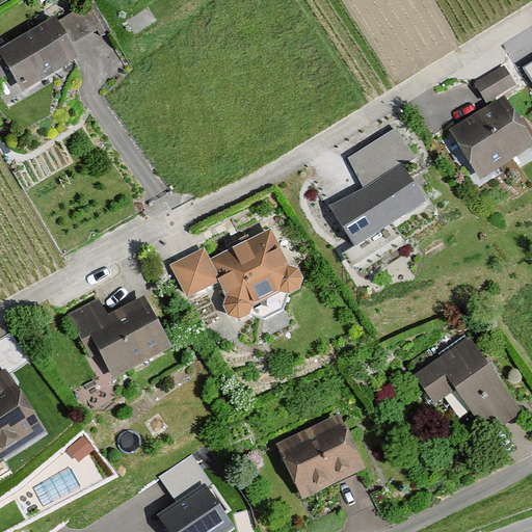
[(54,18),(0,47),(0,82),(9,78),(21,95),(78,62),(54,18)]
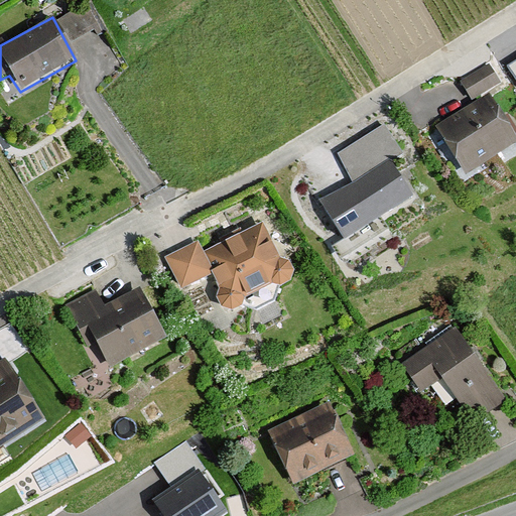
[(515,145),(515,135),(488,98),(505,88),(491,66),(458,85),(470,105),(430,126),(462,177),(515,145)]
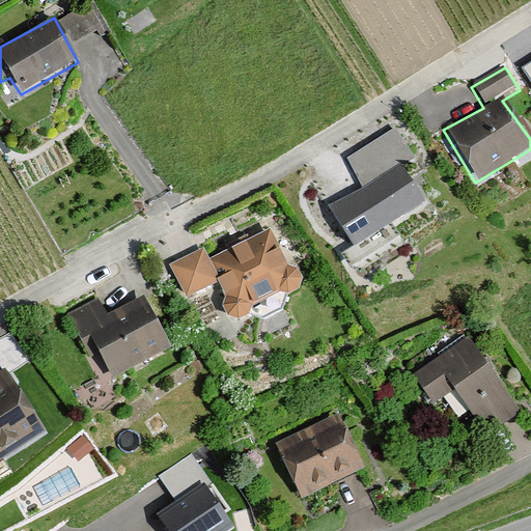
[(415,158),(395,126),(344,158),(362,187),(401,162),(403,165),(415,158)]
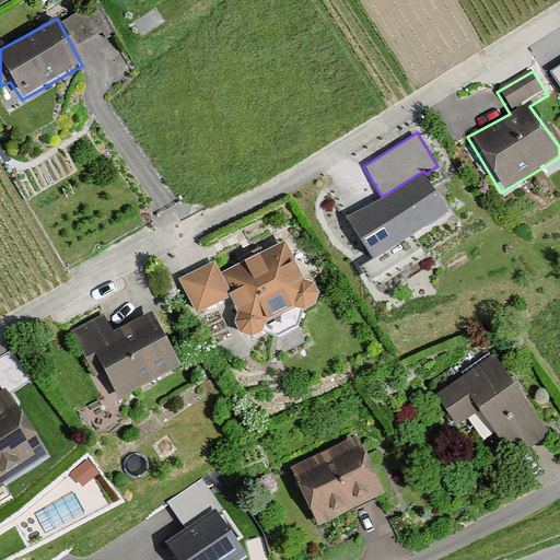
[(450,212),(426,174),(423,171),(382,197),(348,218),(374,259),(450,212)]
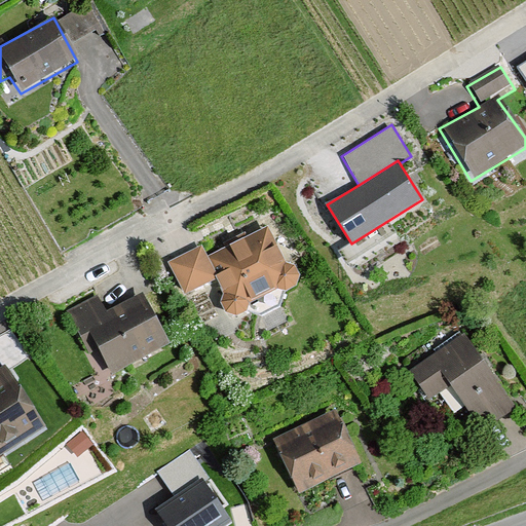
[(295,265),(287,262),(268,226),(208,257),(201,246),(168,263),(185,295),(216,279),(223,293),(221,302),(226,312),(236,315),(247,310),(262,316),(280,306),(286,291),(296,286),(300,274),(295,265)]
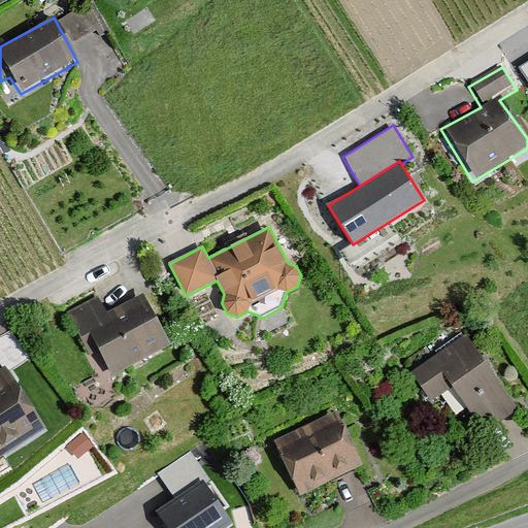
[(171,344),(142,292),(106,311),(98,296),(66,312),(89,355),(99,350),(112,376),(171,344)]
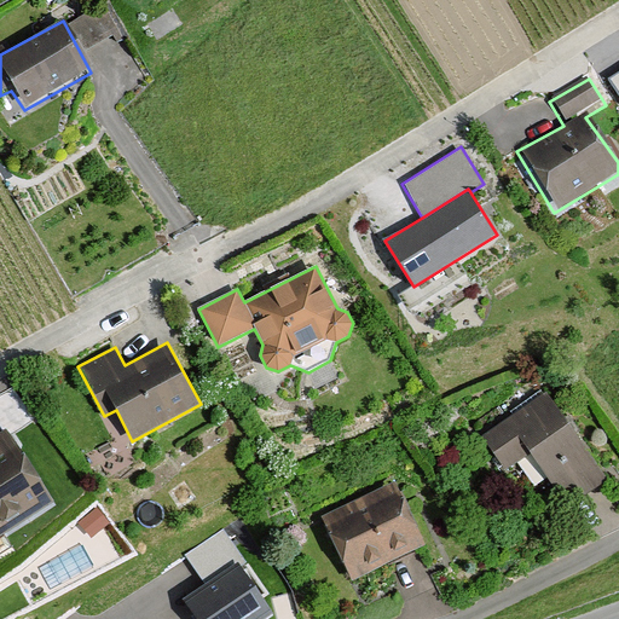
[(608,482),(542,398),(480,440),(507,476),(518,470),(533,492),(544,486),(567,514),(608,482)]
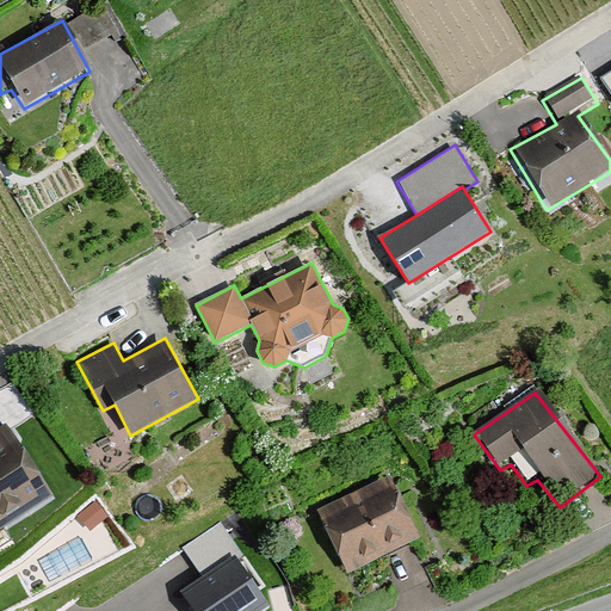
[(0,531),(55,497),(6,423),(0,426),(0,531)]
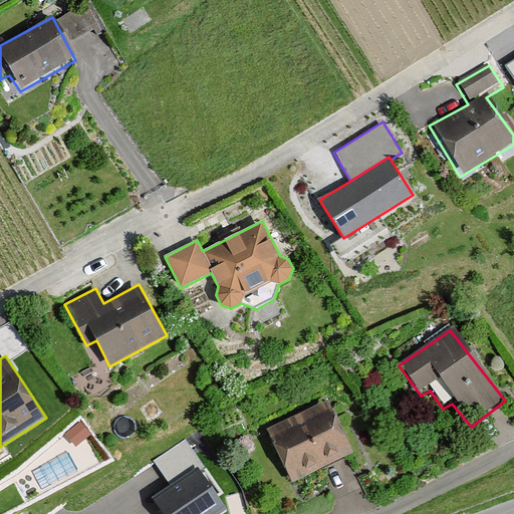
[(354,455),(329,404),(265,431),(291,485),(354,455)]
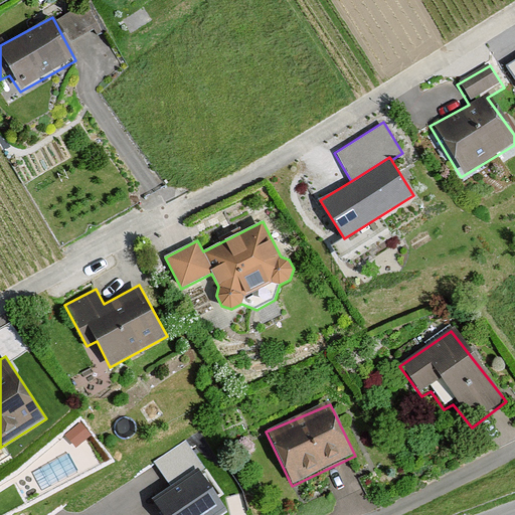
[(91,436),(80,422),(65,435),(75,448),(91,436)]
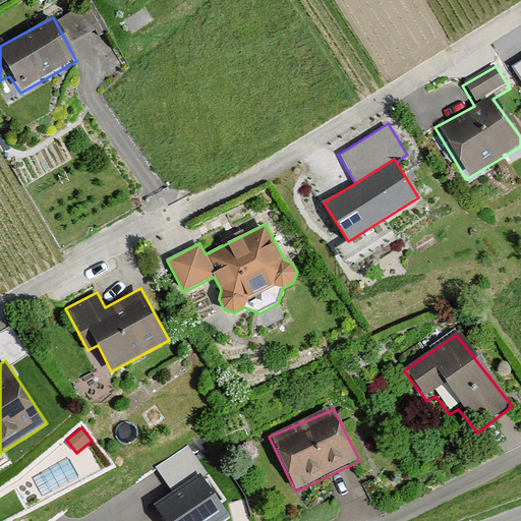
[(227,520),(200,480),(157,508),(165,520),(227,520)]
